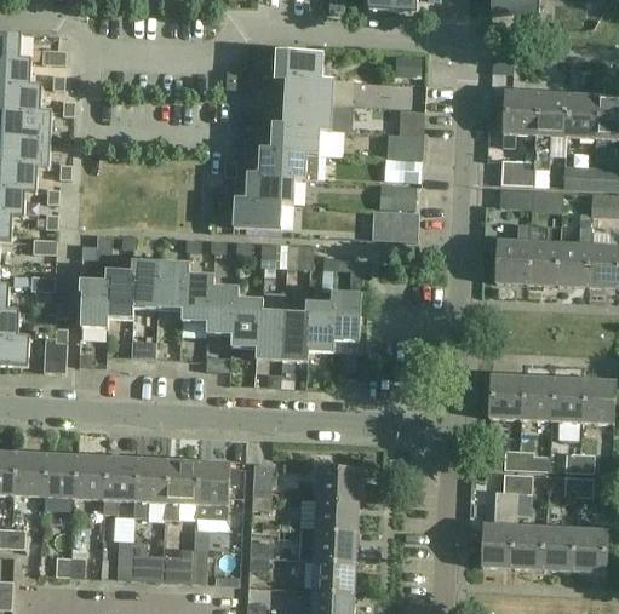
[(368,0),(368,9),(416,11),(417,0),(368,0)]
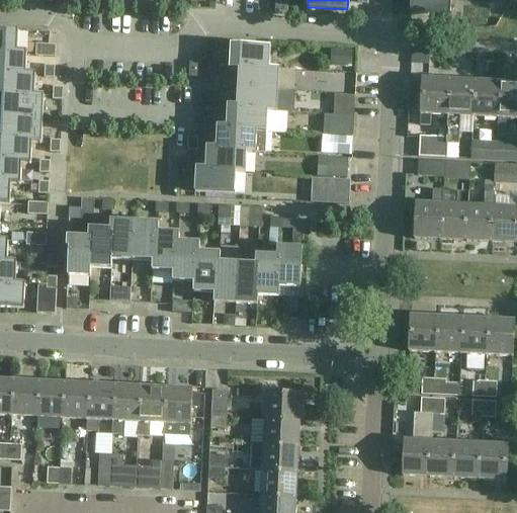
[(449,13),(450,0),(410,0),(410,11),(449,13)]
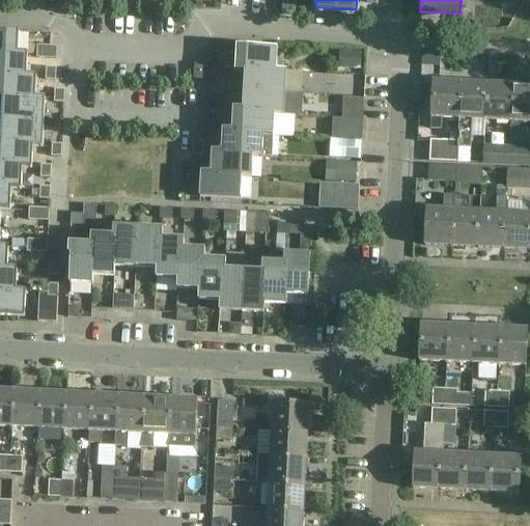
[(0,51),(18,52),(18,49),(19,28),(6,27),(6,29),(0,28),(0,51)]
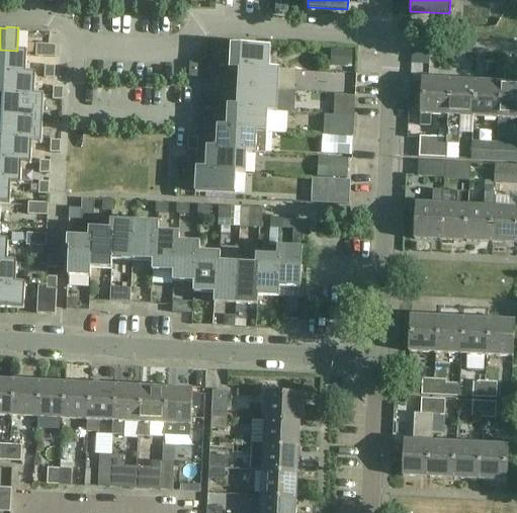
[(35,54),(45,54),(46,41),(35,40),(35,54)]
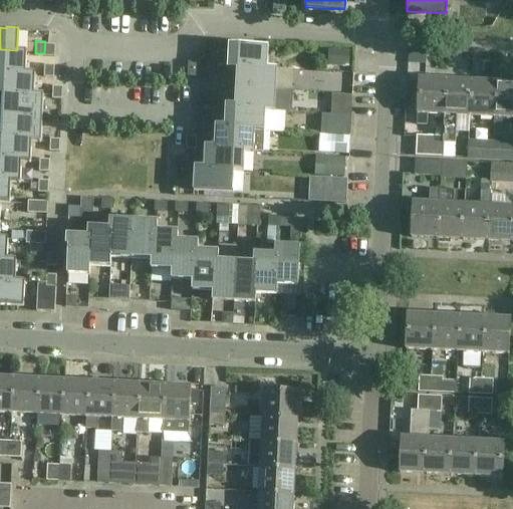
[(55,41),(45,41),(44,53),(54,53),(55,41)]
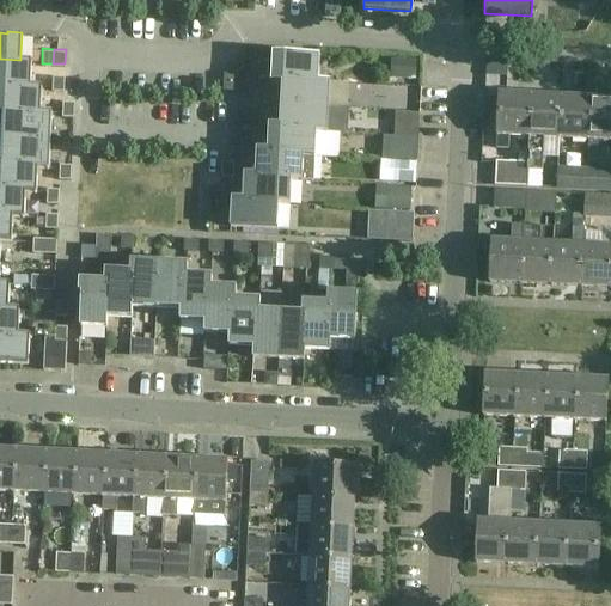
[(270,79),(281,80),(281,75),(318,78),(318,77),(319,51),(272,49),(270,79)]
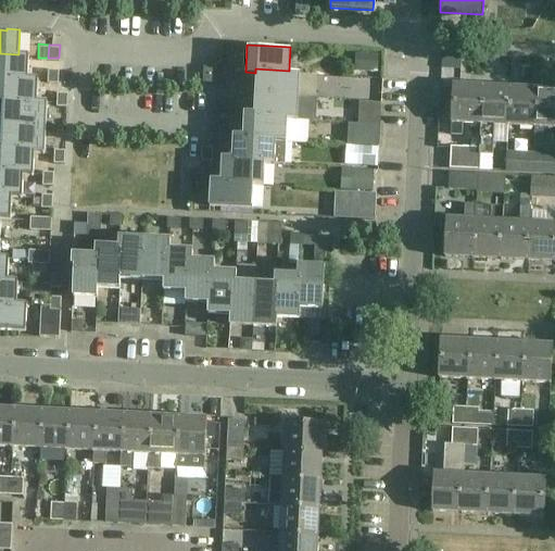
[(28,52),(19,51),(19,54),(0,53),(0,76),(27,78),(27,75),(28,52)]
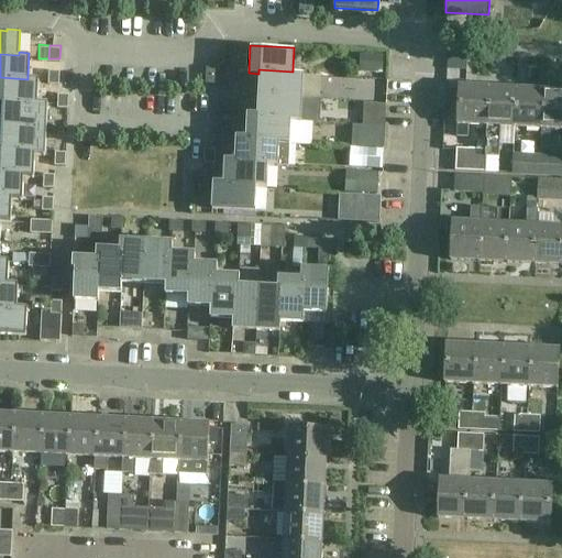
[(218,80),(219,67),(219,65),(206,64),(205,80),(218,80)]
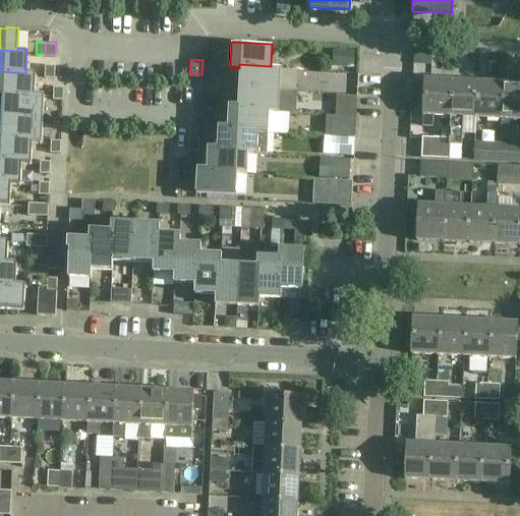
[(44,74),(54,75),(55,63),(45,62),(44,74)]
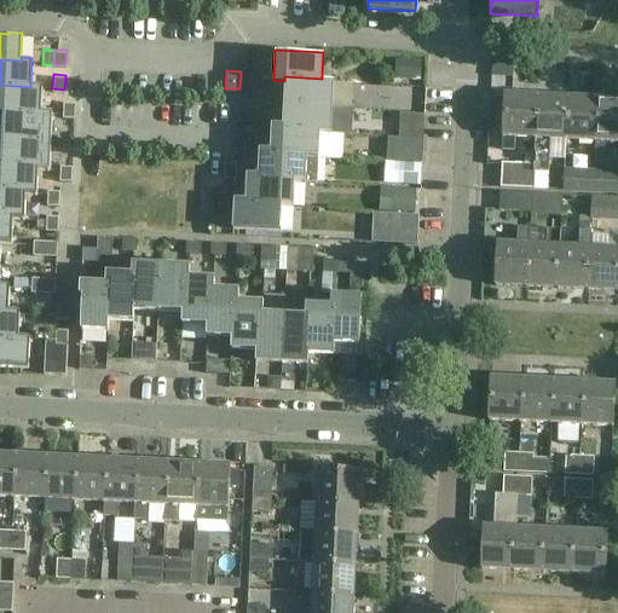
[(252,90),(252,75),(241,74),(240,88),(252,90)]
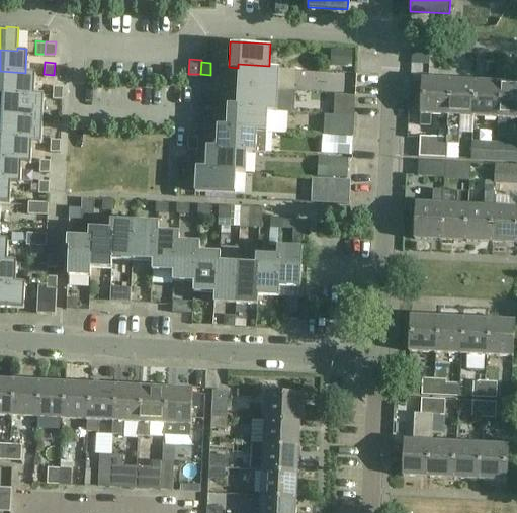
[(210,63),(210,75),(220,75),(221,63),(210,63)]
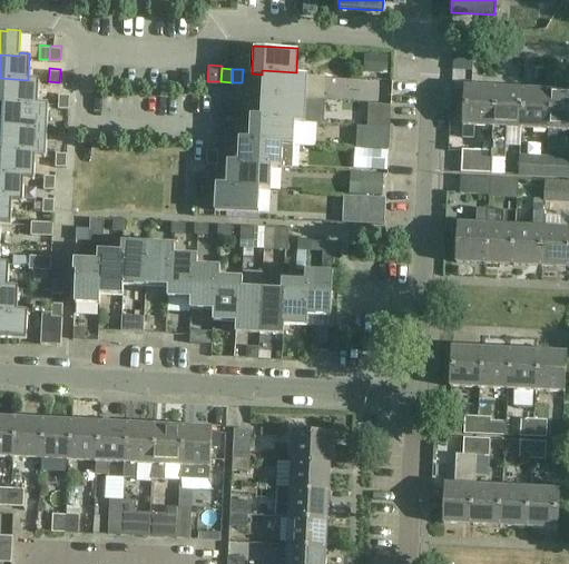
[(262,70),(262,75),(261,94),(305,96),(306,72),(296,71),(296,72),(262,70)]
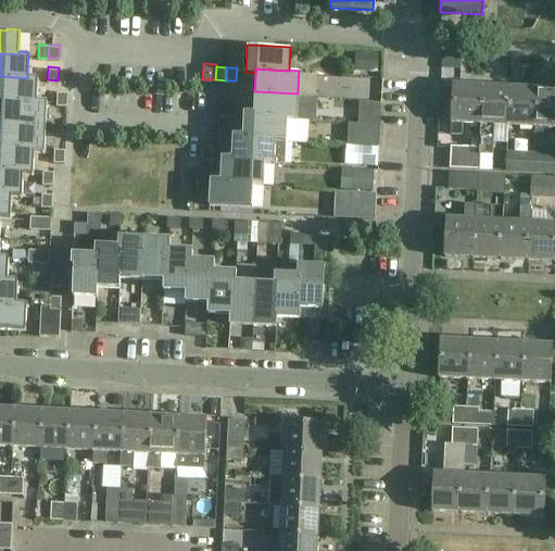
[(0,99),(3,100),(3,99),(36,101),(36,98),(37,75),(27,75),(27,78),(0,76),(0,99)]
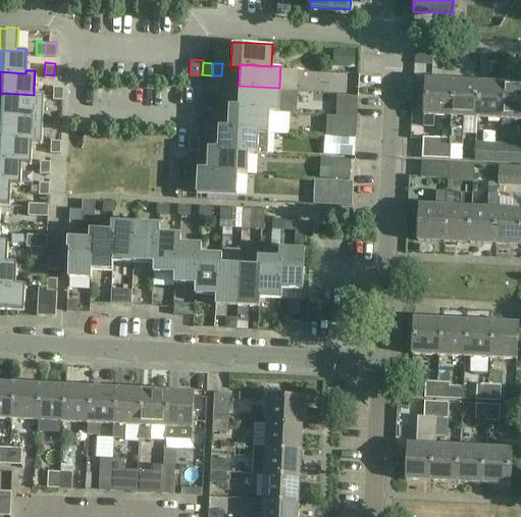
[(425,75),(425,76),(423,123),(433,124),(433,113),(451,114),(452,78),(425,75)]
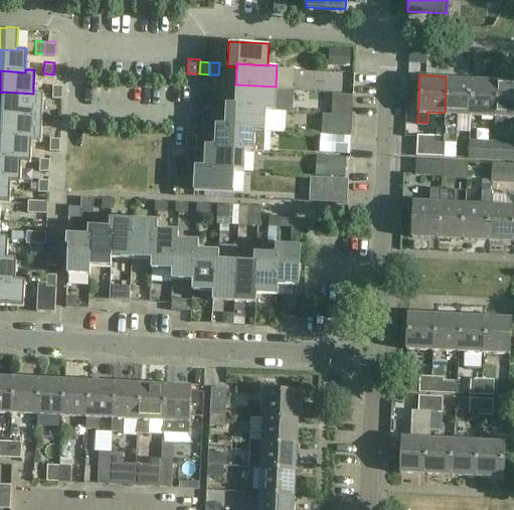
[(513,115),(513,75),(509,75),(506,78),(496,78),(495,115),(494,115),(494,129),(505,130),(506,115),(513,115)]
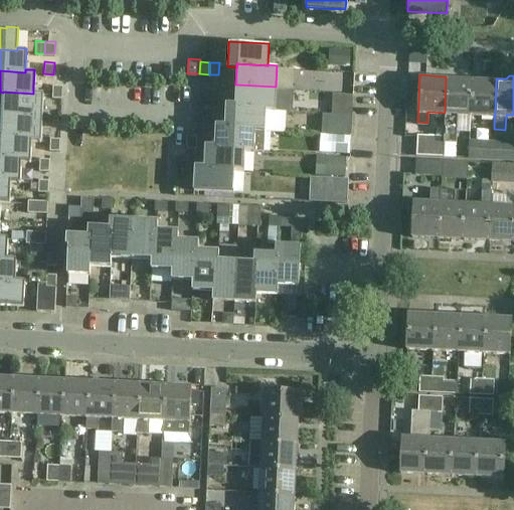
[(470,114),(471,77),(446,76),(445,113),(444,134),(443,141),(454,141),(456,113),(470,114)]
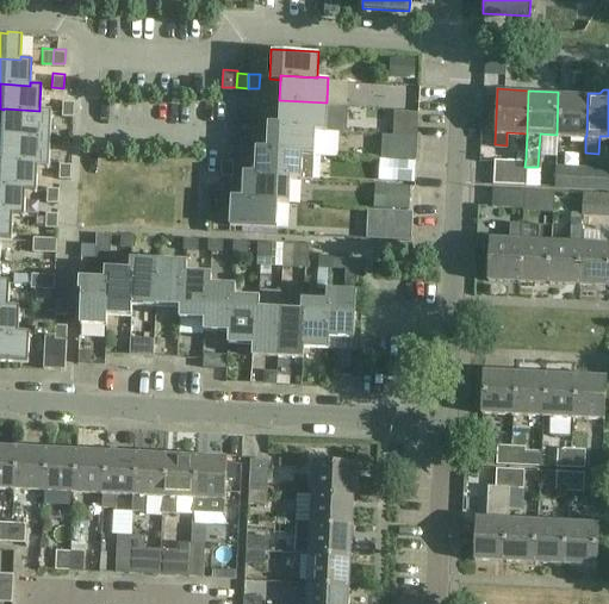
[(586,136),(588,93),(558,92),(557,135),(585,136),(586,136)]
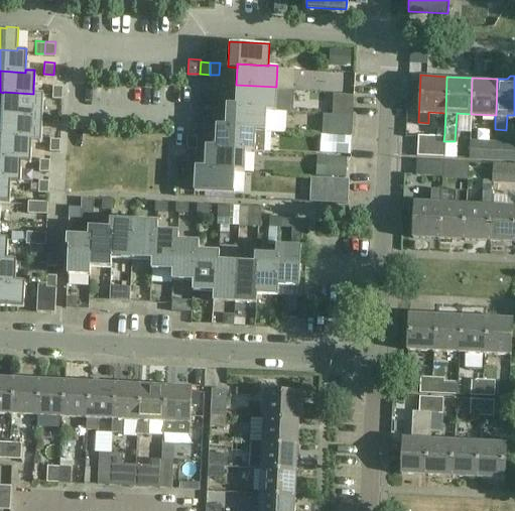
[(62,84),(52,84),(52,96),(61,96),(62,84)]
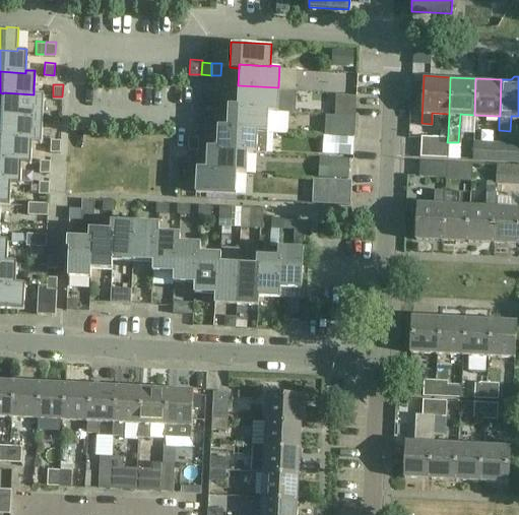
[(238,85),(238,104),(237,107),(268,108),(268,109),(277,110),(278,87),(238,85)]
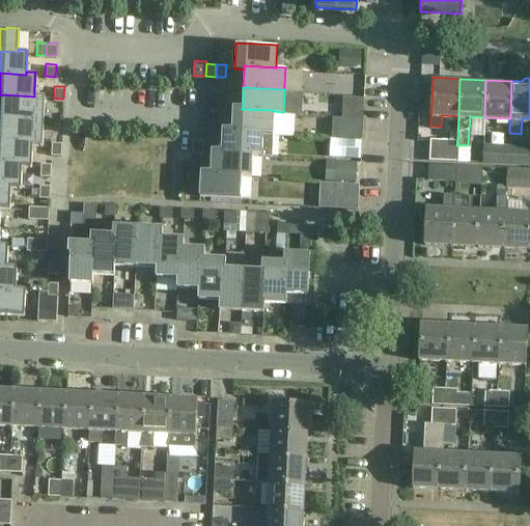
[(3,95),(2,116),(43,118),(45,94),(34,93),(34,97),(3,94),(3,95)]
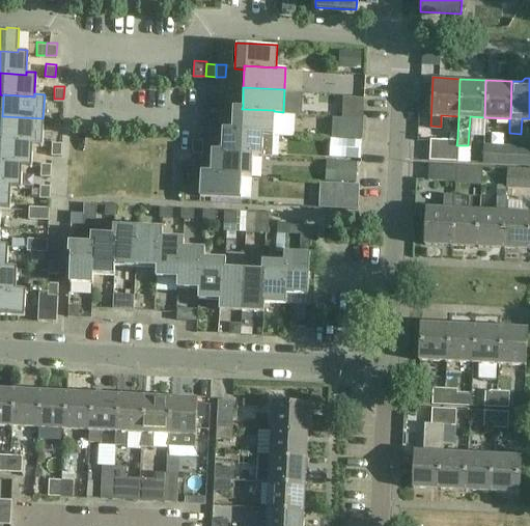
[(215,95),(204,94),(203,108),(214,108),(215,95)]
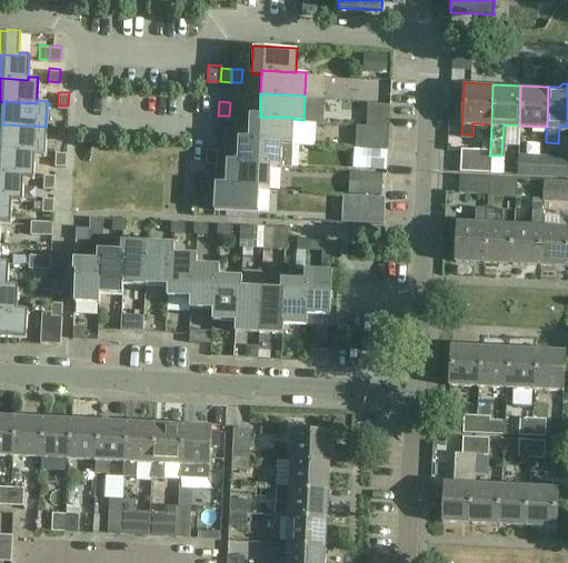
[(230,102),(229,116),(240,117),(240,102),(230,102)]
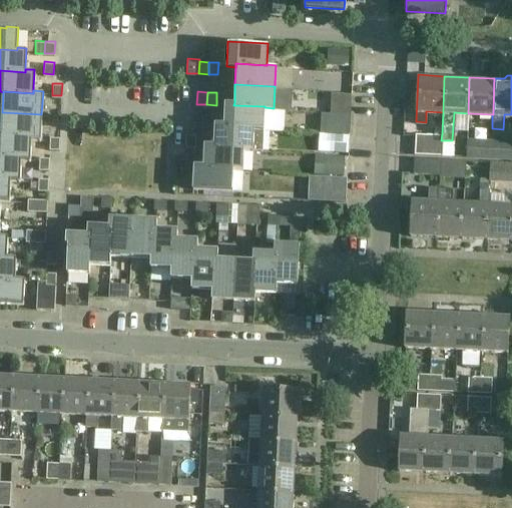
[(224,101),(223,122),(223,125),(253,127),(253,128),(264,128),(265,107),(265,106),(233,105),(234,102),(224,101)]
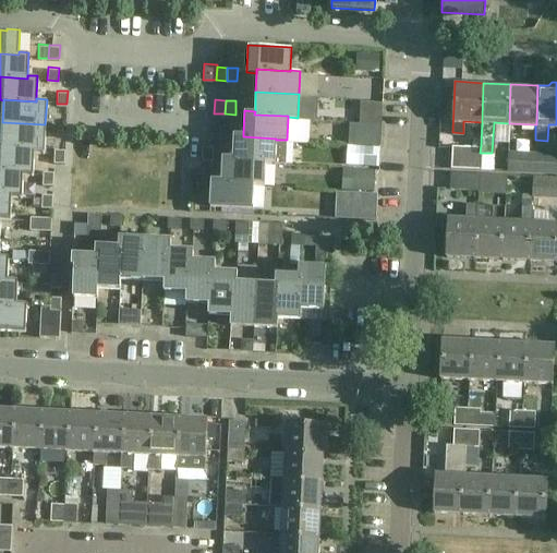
[(2,122),(1,144),(1,145),(34,147),(34,151),(44,152),(45,124),(2,122)]
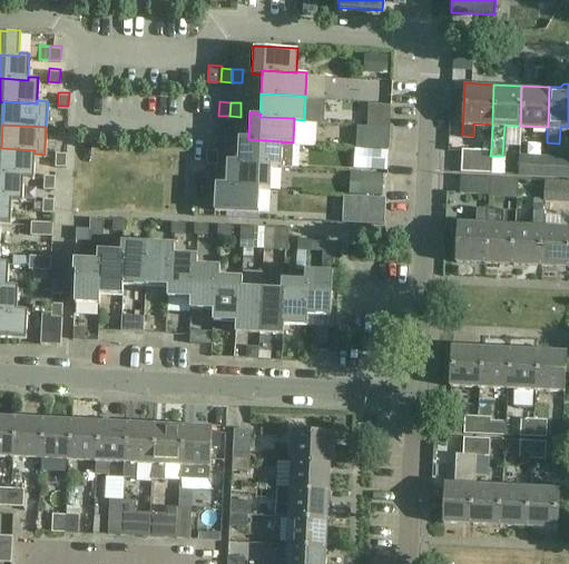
[(229,126),(218,125),(217,138),(228,139),(229,126)]
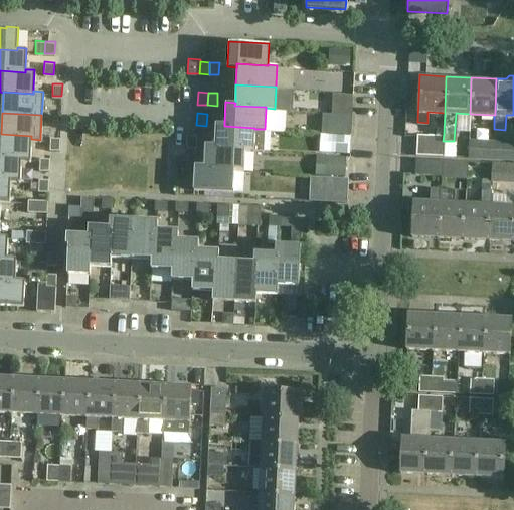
[(253,149),(254,129),(254,128),(224,126),(224,123),(215,123),(214,143),(214,146),(244,148),(244,149),(253,149)]
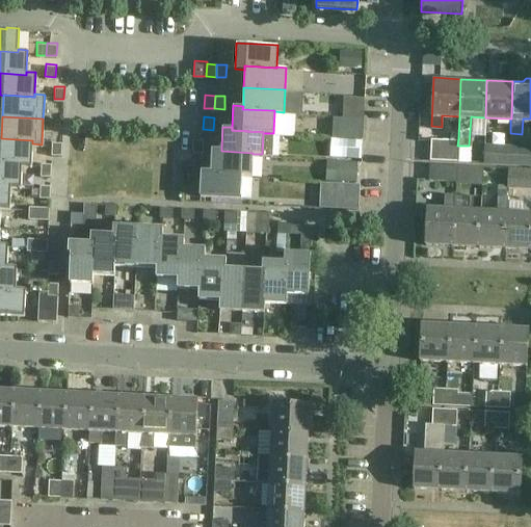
[(31,165),(32,143),(32,140),(1,138),(1,137),(0,137),(0,159),(22,161),(22,164),(31,165)]
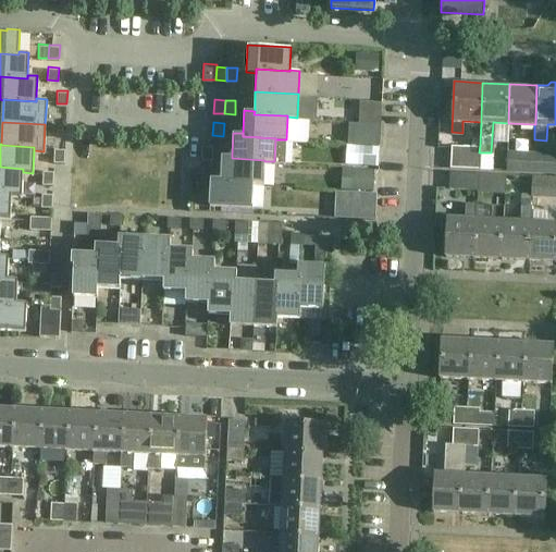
[(479,167),(479,152),(480,145),(452,144),(451,164),(479,167)]
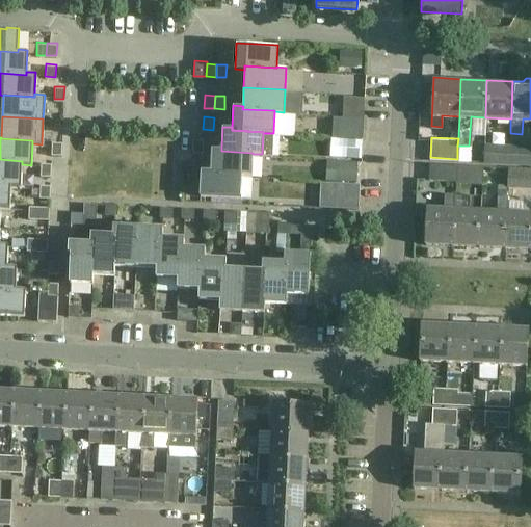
[(203,151),(203,138),(193,138),(192,150),(203,151)]
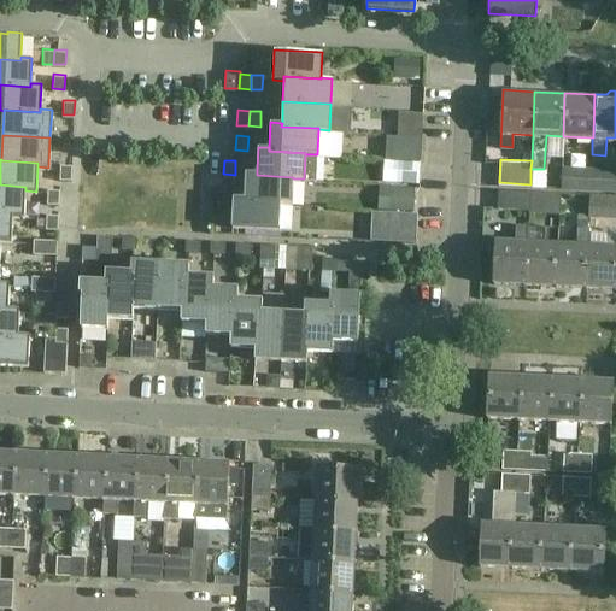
[(71,177),(72,163),(60,163),(59,177),(71,177)]
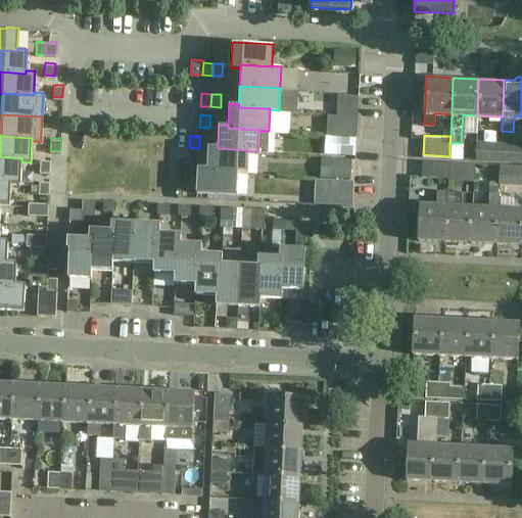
[(475,141),(475,144),(475,155),(474,155),(474,159),(500,160),(501,142),(475,141)]
